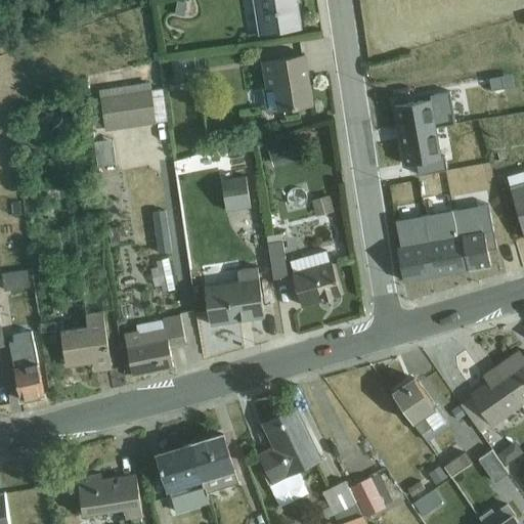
[(186,16),(190,0),(189,0),(176,0),(173,12),(186,16)]
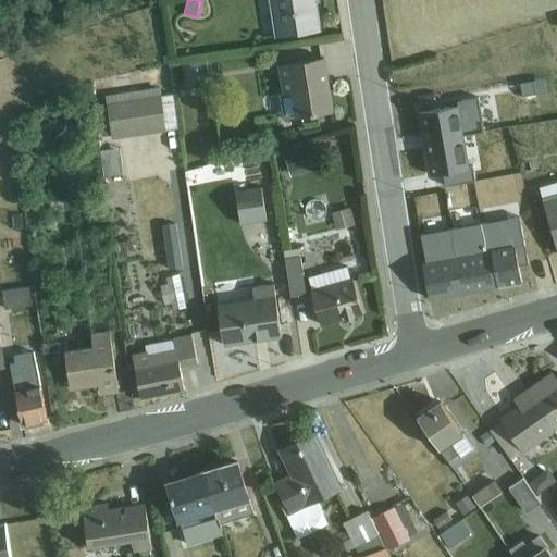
[(269,0),(275,37),(320,29),(314,0),(269,0)]
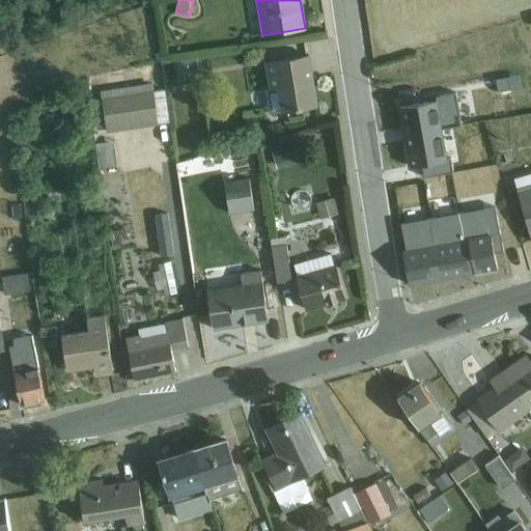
[(271,114),(316,108),(309,56),(266,62),(270,90),(267,90),(271,114)]
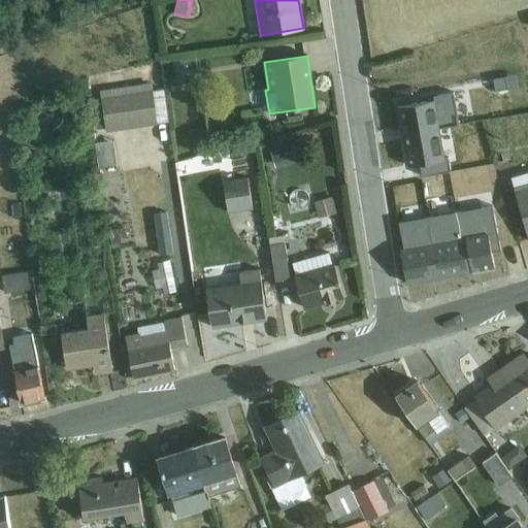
[(103,102),(93,104),(97,131),(156,122),(152,92),(103,98),(103,102)]
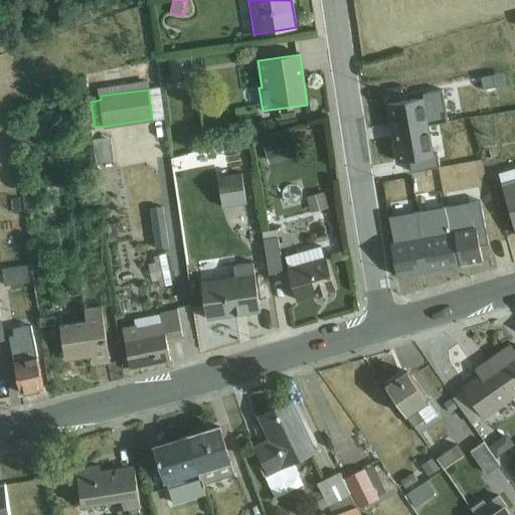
[(384,99),(394,162),(408,160),(409,169),(437,165),(430,119),(446,117),(442,91),(384,99)]
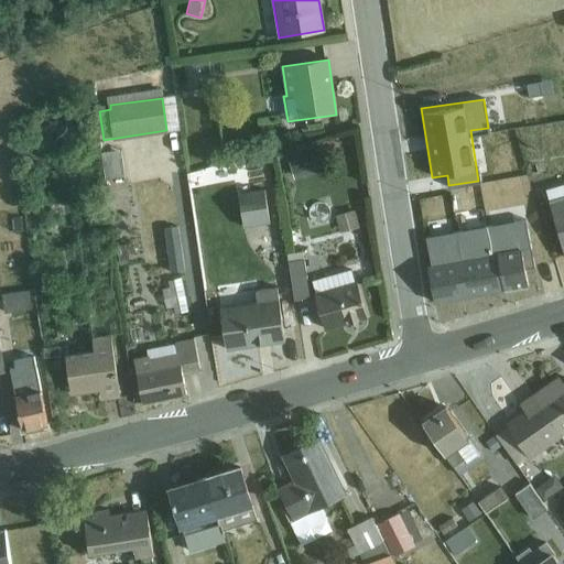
[(101,180),(122,176),(118,149),(97,151),(101,180)]
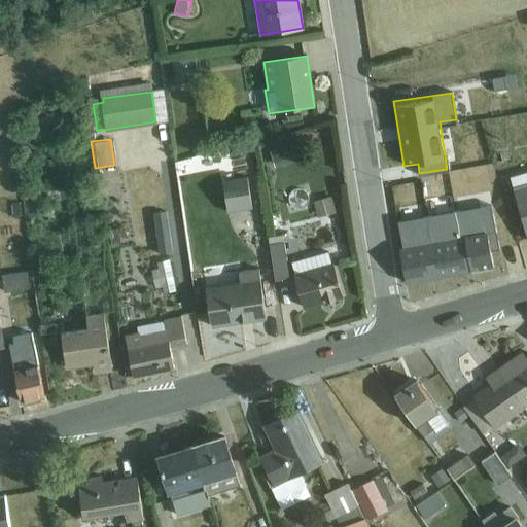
[(299,143),(271,152),(276,167),(304,159),(299,143)]
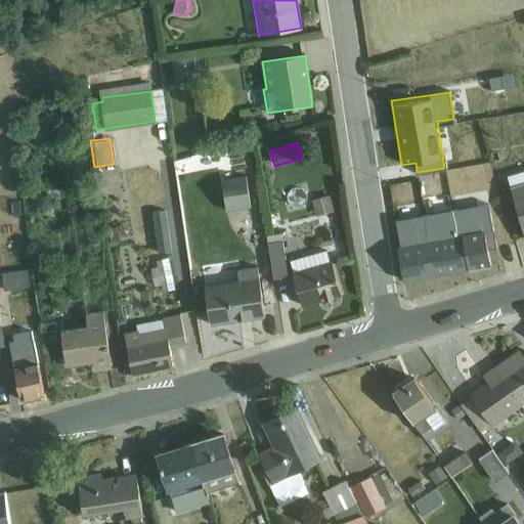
[(176,173),(226,168),(224,155),(175,160),(176,173)]
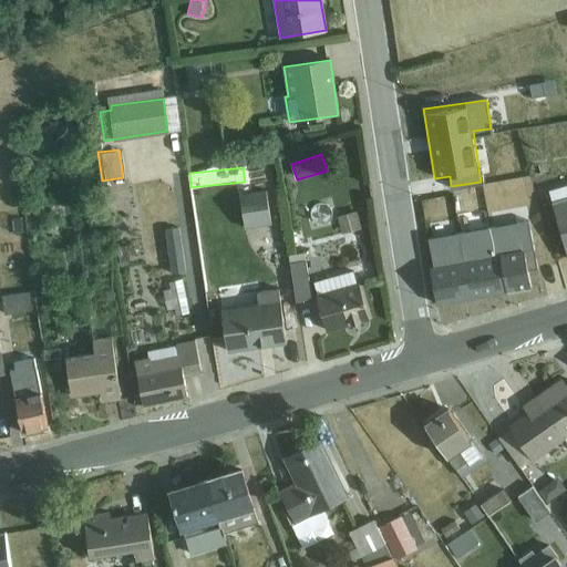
[(239,183),(245,229),(272,227),(267,179),(239,183)]
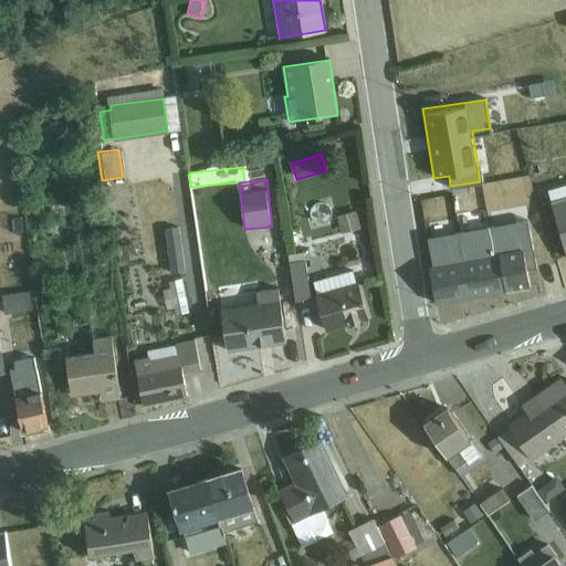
[(565,185),(548,190),(565,252),(565,185)]
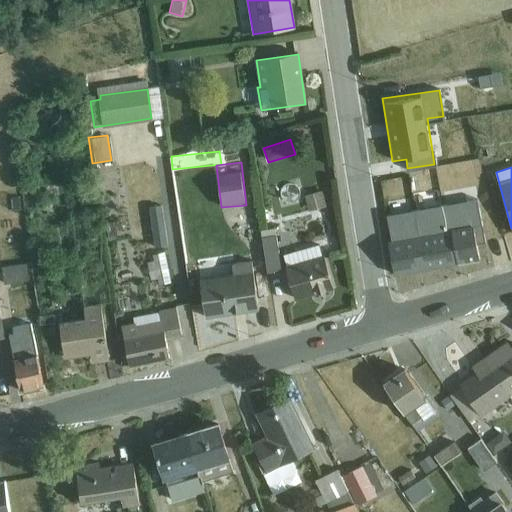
[(459,265),(480,261),(474,226),(469,227),(466,213),(479,211),(474,187),(454,190),(458,214),(416,223),(419,236),(408,238),(407,228),(386,232),(395,276),(458,264),(459,265)]
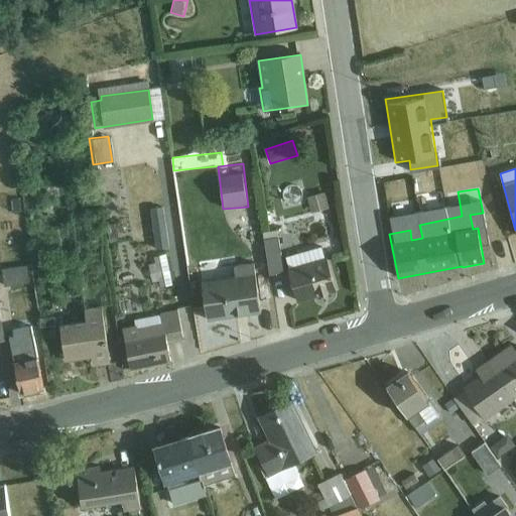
[(325,194),(307,199),(311,214),(329,209),(325,194)]
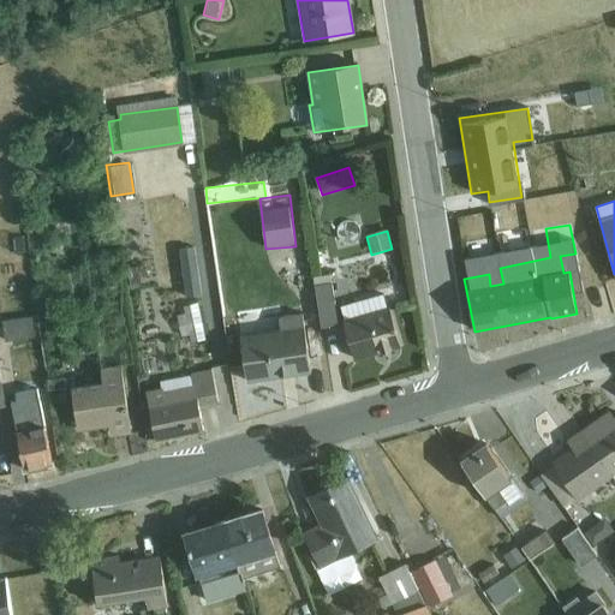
[(106,234),(108,260),(119,257),(115,233),(106,234)]
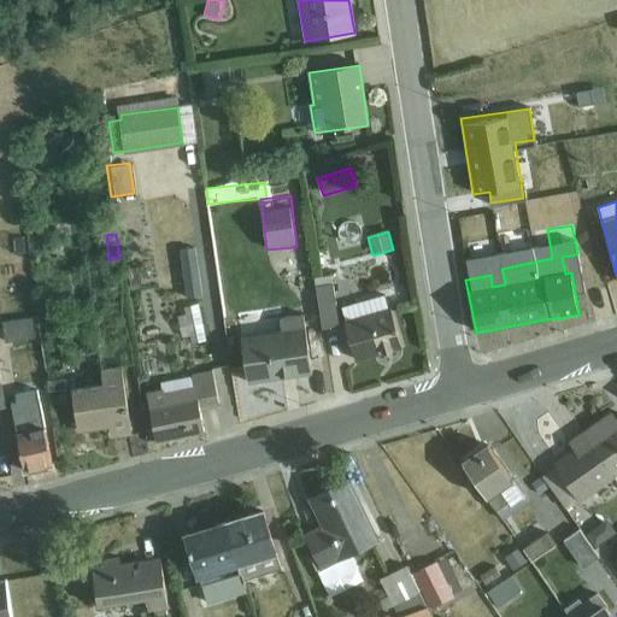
[(215,240),(216,257),(233,254),(230,239),(215,240)]
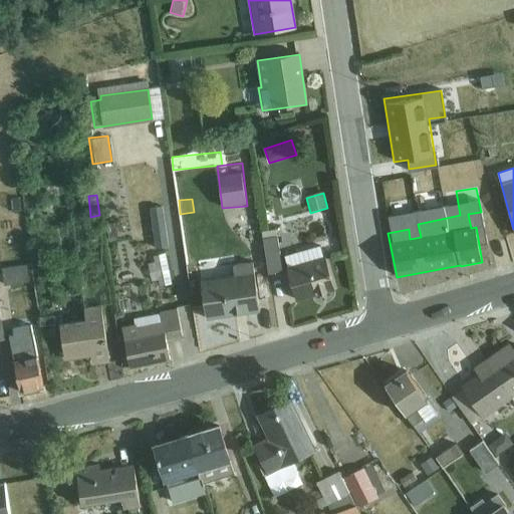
[(115,223),(106,224),(108,242),(118,240),(115,223)]
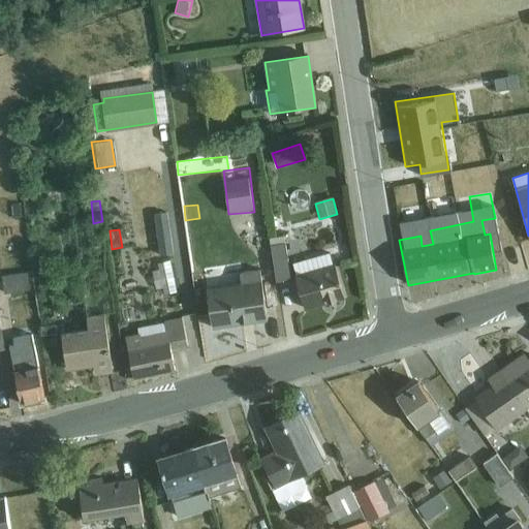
[(284,236),(270,238),(277,282),(291,280),(284,236)]
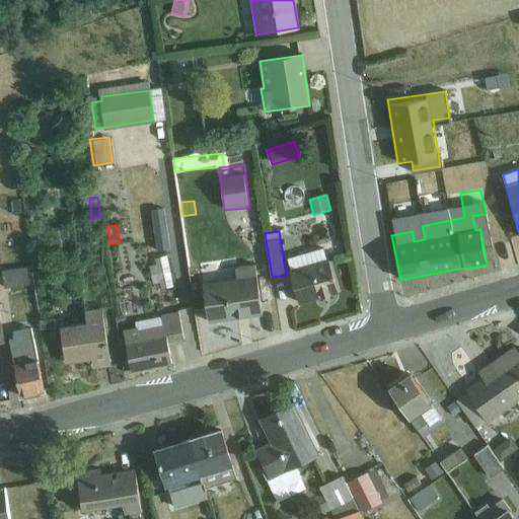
[(0,252),(0,258),(4,289),(33,285),(29,249),(0,252)]
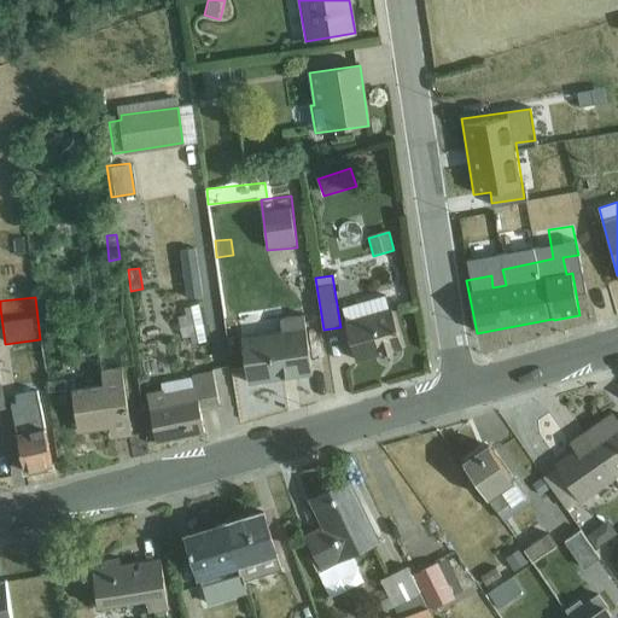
[(357,361),(403,348),(391,312),(390,312),(386,297),(342,310),(357,361)]
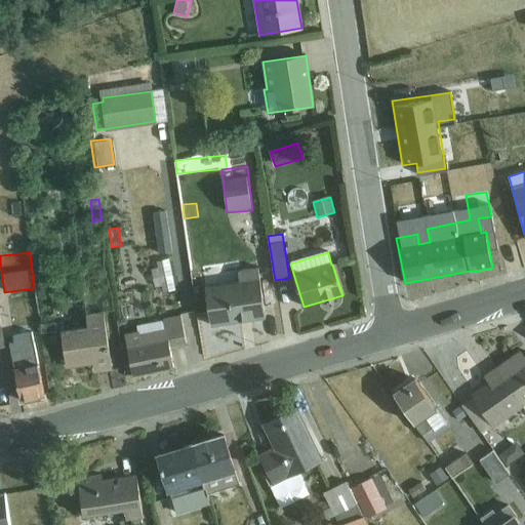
[(175,290),(168,258),(157,261),(158,268),(151,270),(155,288),(161,286),(163,293),(175,290)]
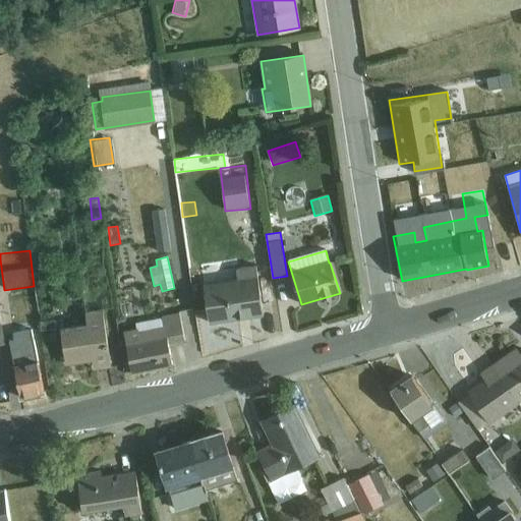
[(210,324),(264,315),(255,266),(203,274),(210,324)]
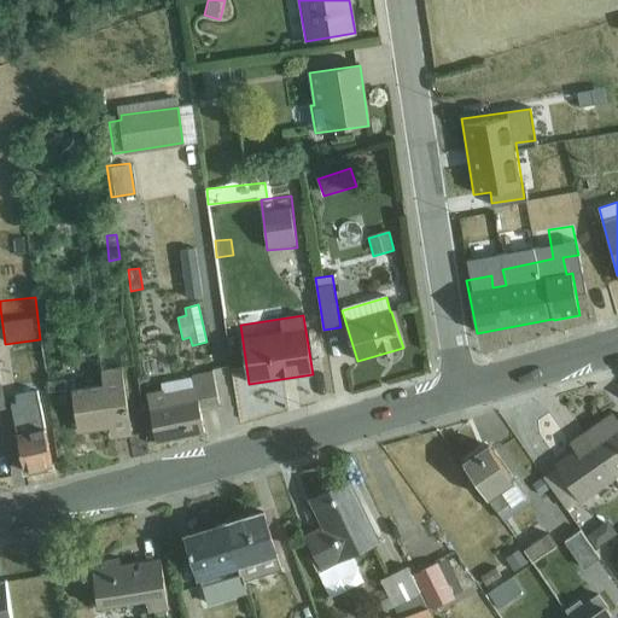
[(172,338),(169,322),(141,328),(145,344),(172,338)]
